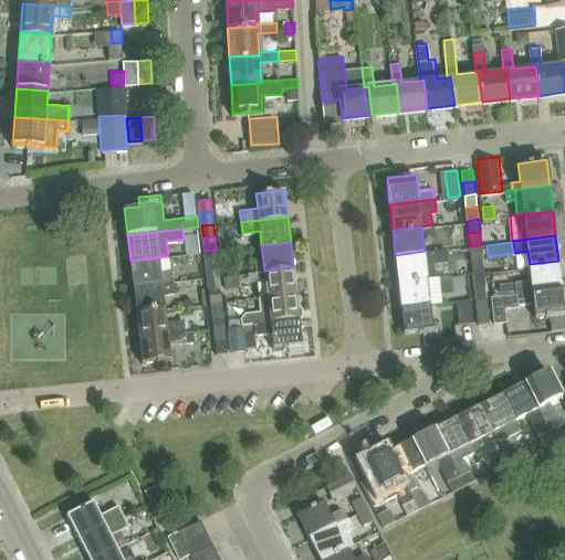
[(481,244),(470,246),(471,259),(482,257),(481,244)]
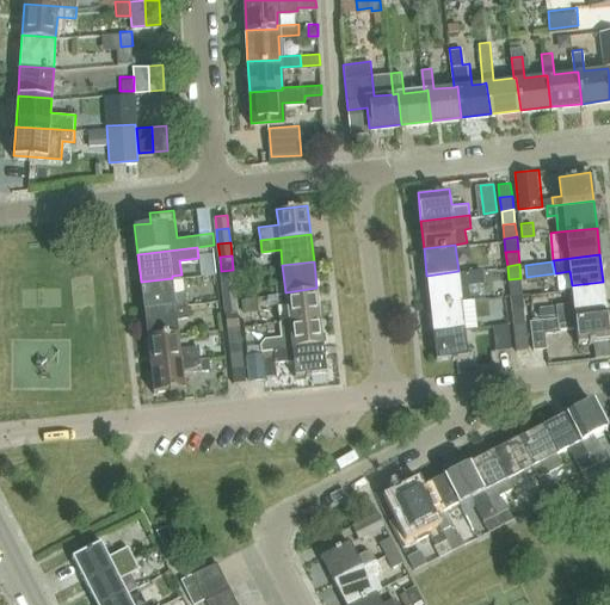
[(426,276),(430,302),(461,298),(470,297),(469,283),(485,282),(484,269),(458,271),(426,276)]
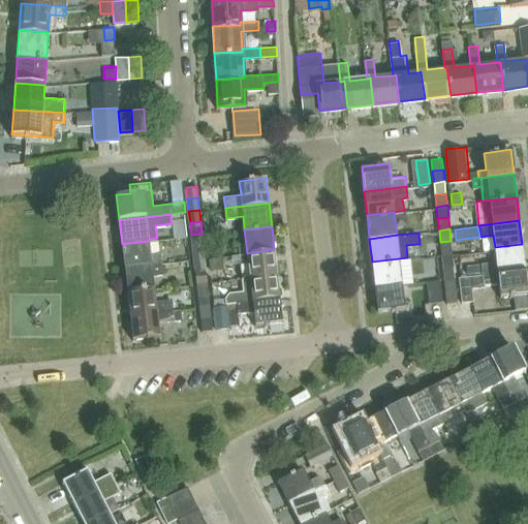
[(191,235),(192,246),(204,245),(202,234),(191,235)]
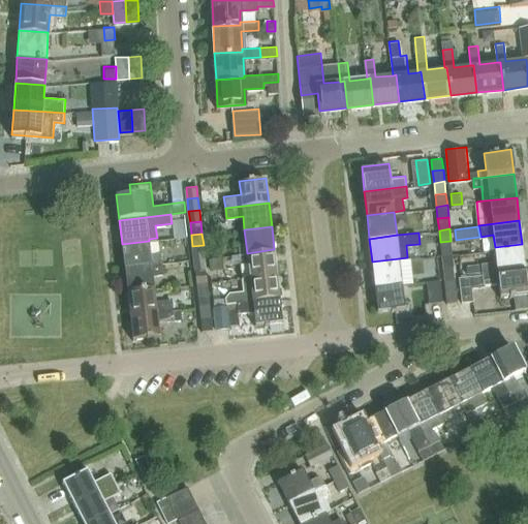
[(149,241),(122,244),(124,267),(163,263),(161,251),(150,252),(149,241)]
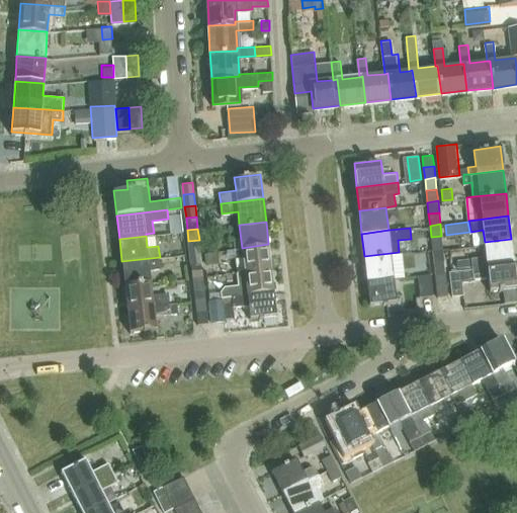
[(441,236),(431,237),(432,249),(443,247),(441,236)]
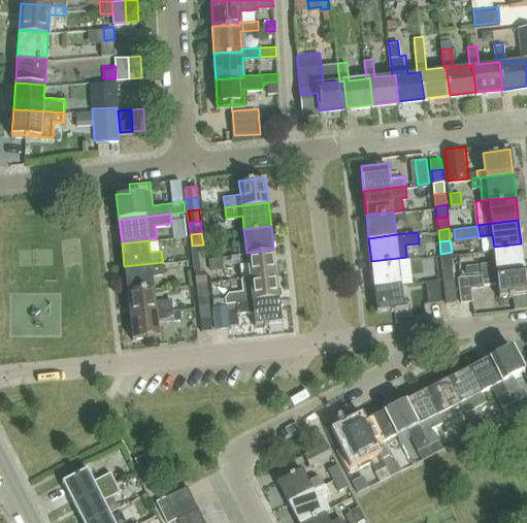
[(468,264),(469,273),(524,268),(521,243),(494,247),(495,261),(468,264)]
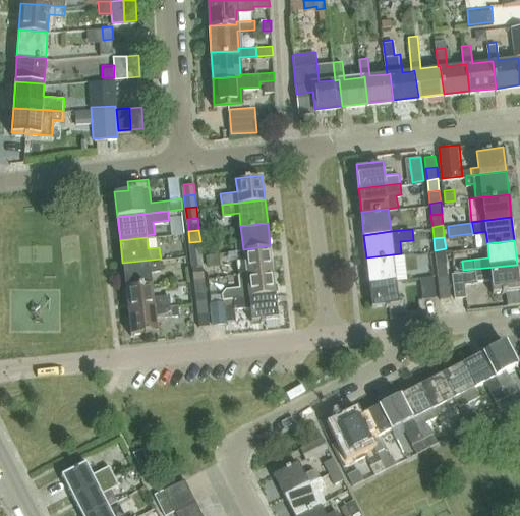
[(189,242),(191,254),(201,252),(200,241),(189,242)]
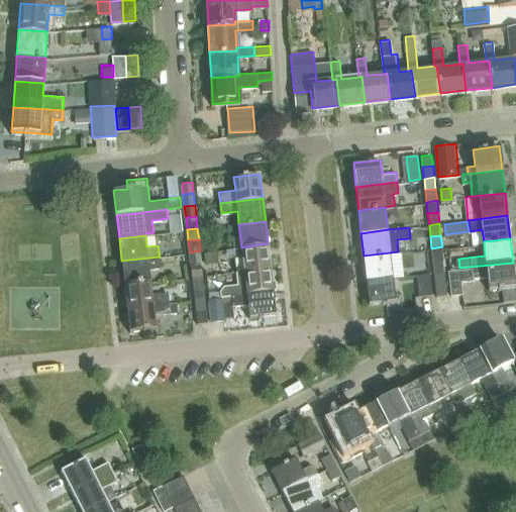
[(244,269),(244,270),(271,267),(268,243),(241,247),(235,247),(237,270),(244,269)]
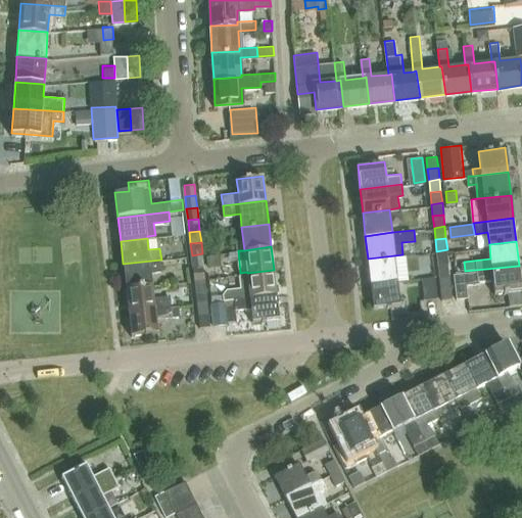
[(447,249),(436,251),(438,263),(448,262),(447,249)]
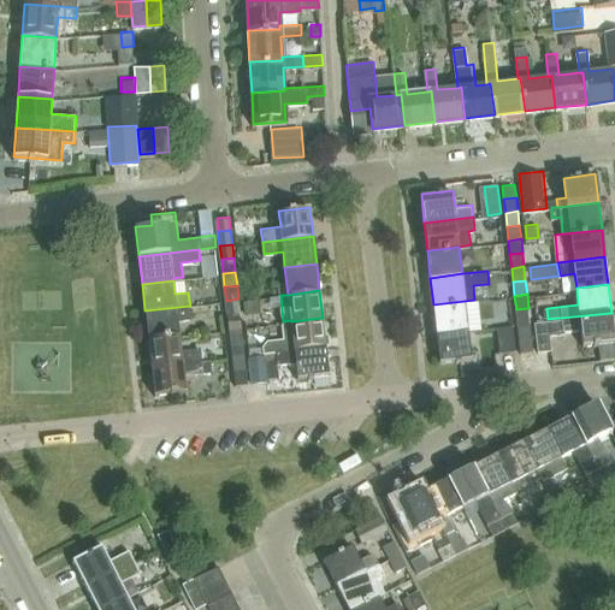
[(226,301),(228,314),(240,313),(238,298),(226,301)]
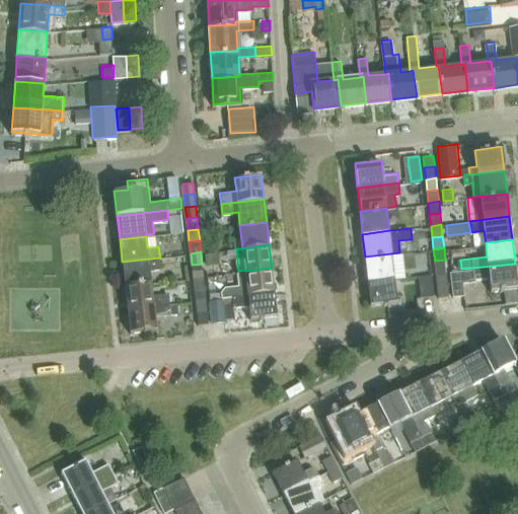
[(205,252),(206,264),(219,263),(218,251),(205,252)]
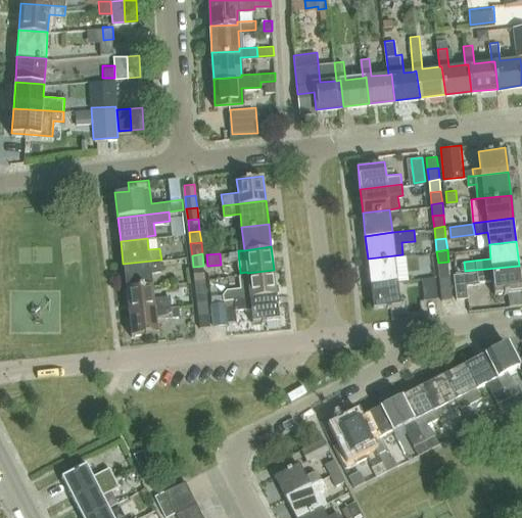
[(394,255),(368,259),(371,283),(397,279),(394,255)]
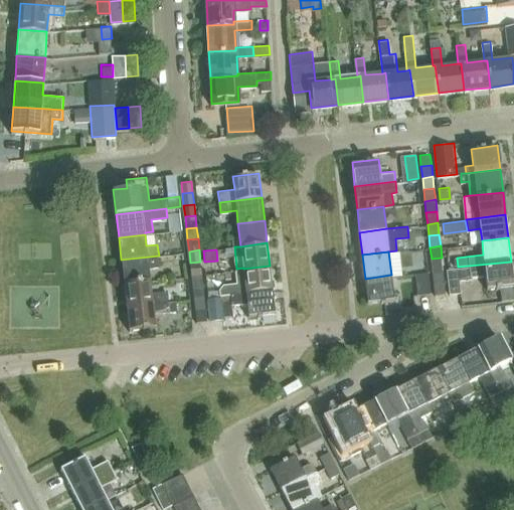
[(159,256),(121,260),(124,283),(150,280),(149,267),(160,266),(159,256)]
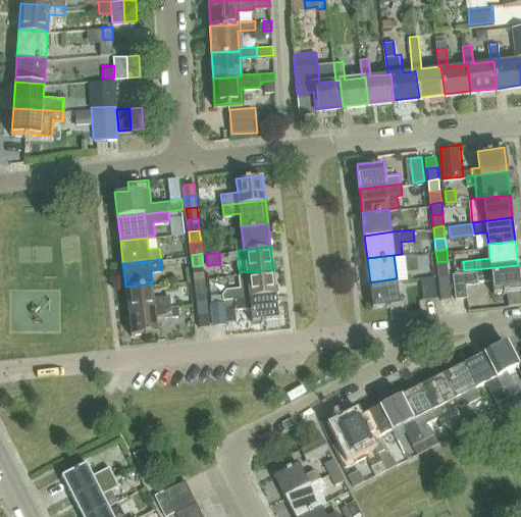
[(448,261),(437,262),(438,274),(449,272),(448,261)]
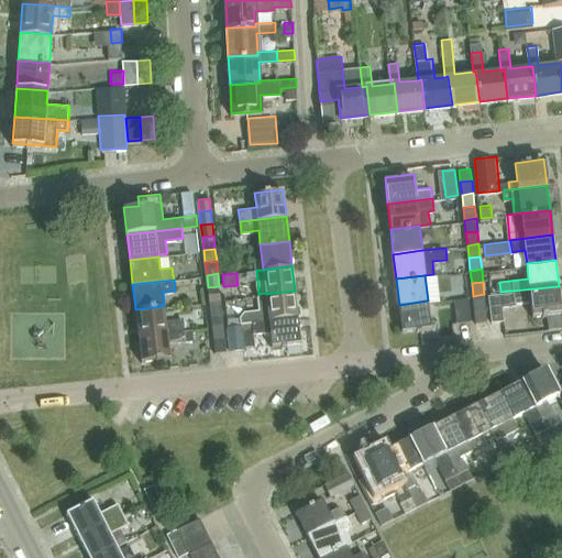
[(208,287),(209,301),(221,298),(219,286),(208,287)]
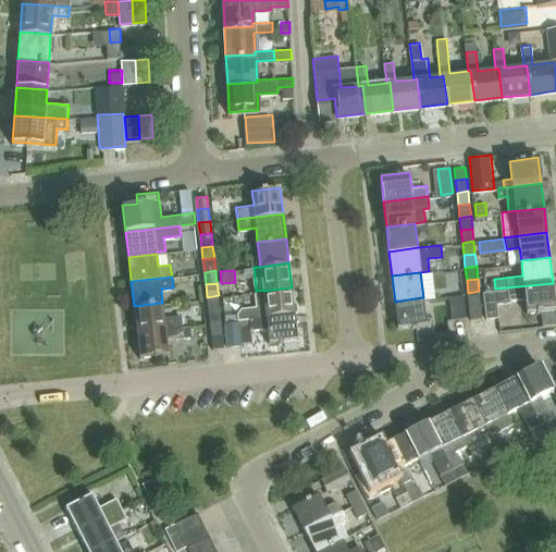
[(527,311),(555,308),(553,283),(495,289),(484,291),(486,317),(498,315),(497,302),(513,301),(513,298),(524,297),(527,311)]
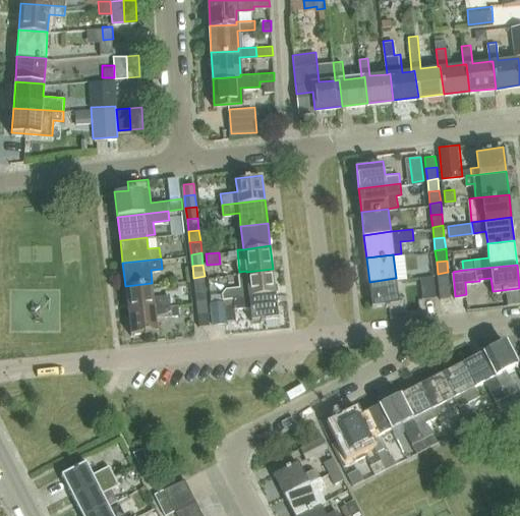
[(223,298),(233,297),(276,292),(273,269),(246,272),(247,286),(226,288),(223,293),(223,298)]
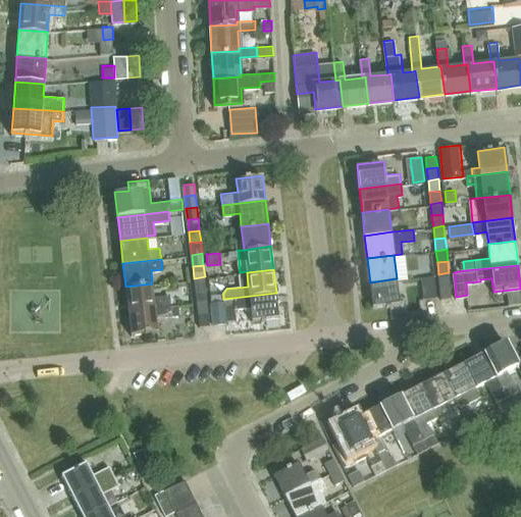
[(449,272),(438,274),(439,286),(451,285),(449,272)]
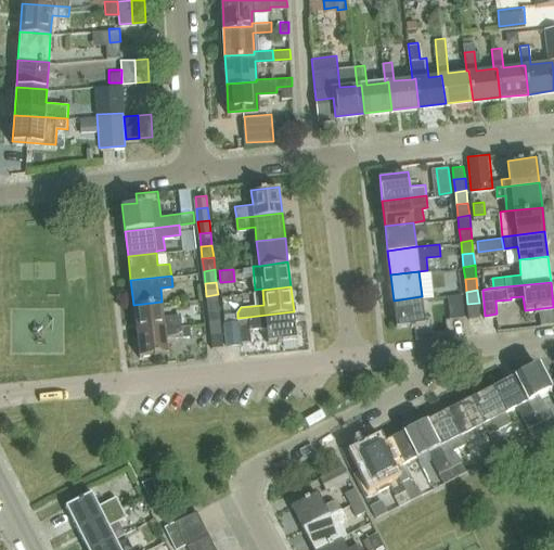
[(451,317),(465,315),(462,292),(448,293),(451,317)]
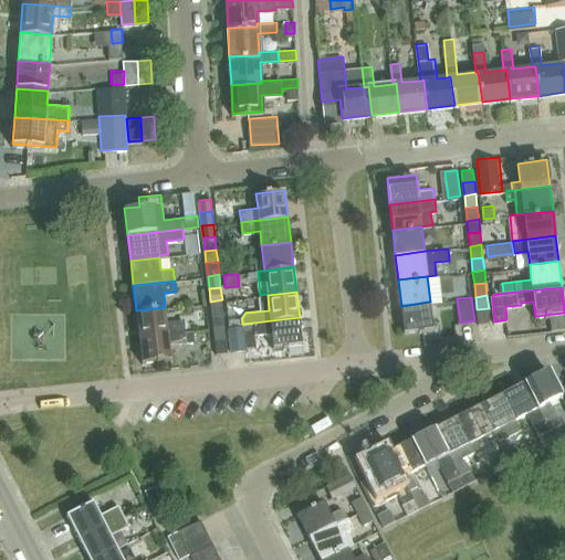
[(210,302),(212,314),(223,313),(222,299),(210,302)]
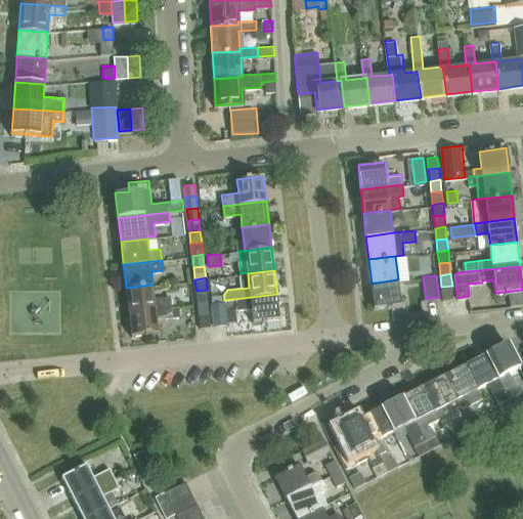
[(401,303),(398,279),(372,284),(374,306),(401,303)]
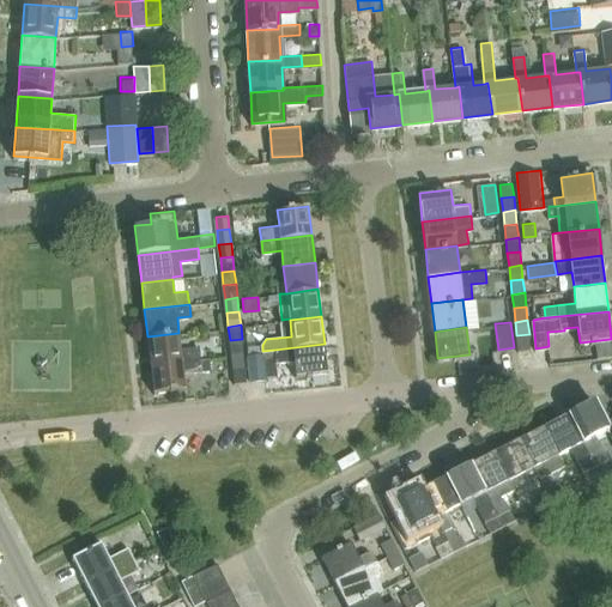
[(179,333),(147,337),(151,364),(201,358),(200,345),(181,347),(179,333)]
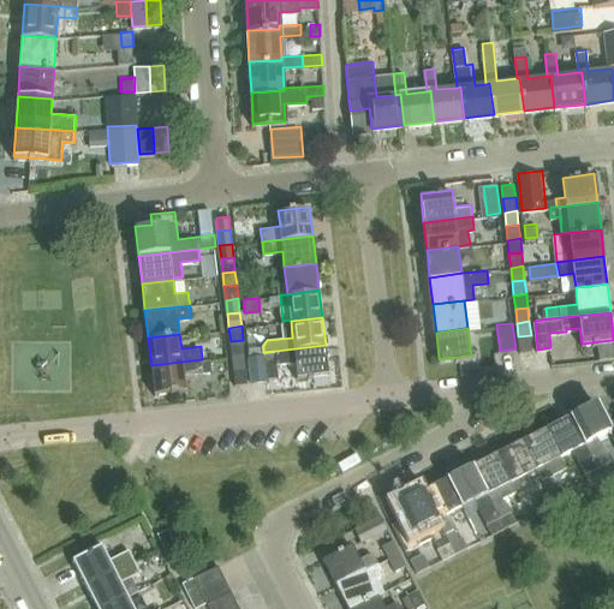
[(531,335),(518,336),(520,350),(532,348),(531,335)]
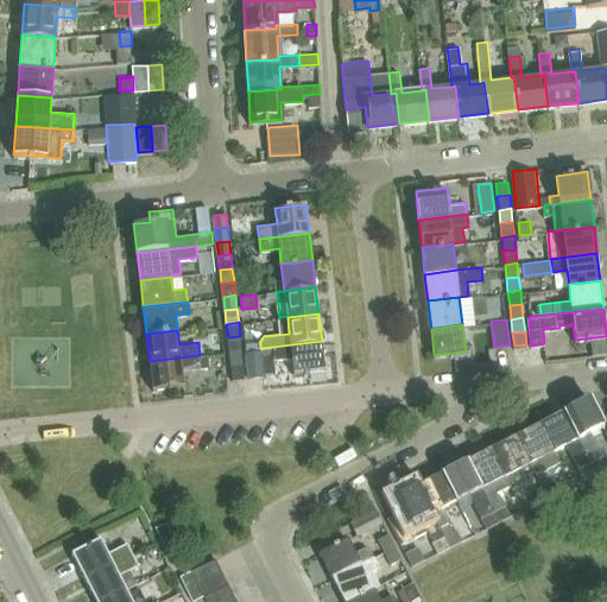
[(228,337),(229,352),(241,349),(240,336),(228,337)]
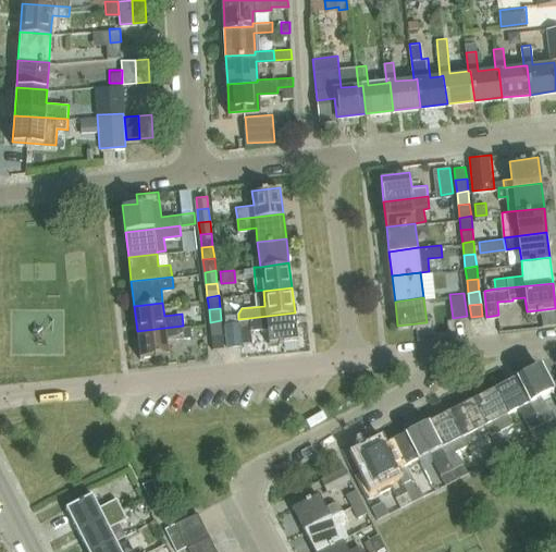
[(268,328),(269,341),(297,338),(295,313),(249,318),(251,330),(268,328)]
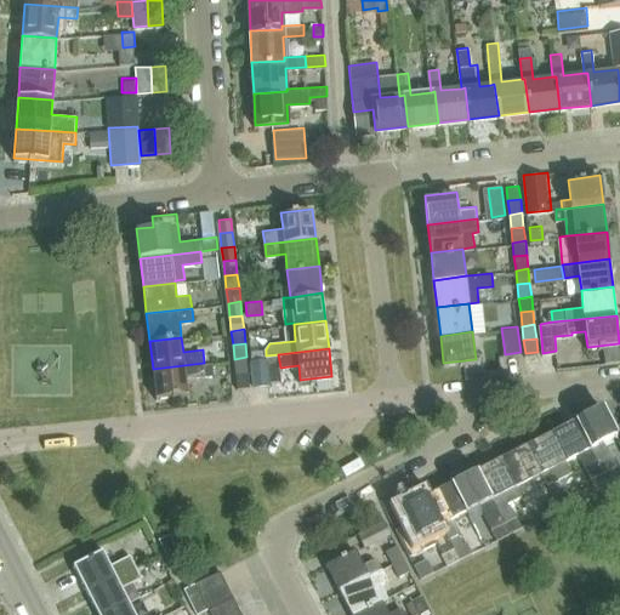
[(234,359),(235,373),(249,371),(246,357),(234,359)]
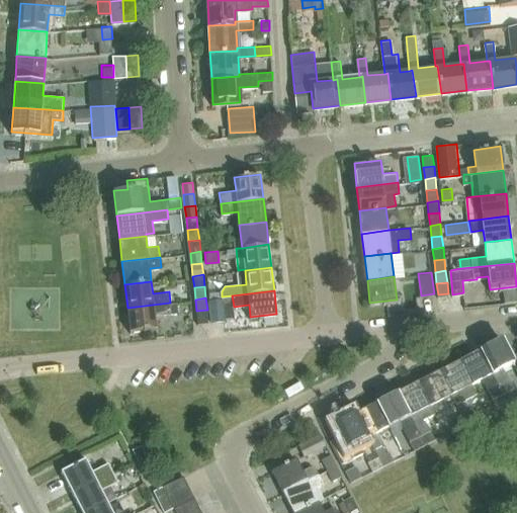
[(223,297),(209,298),(212,321),(225,319),(223,297)]
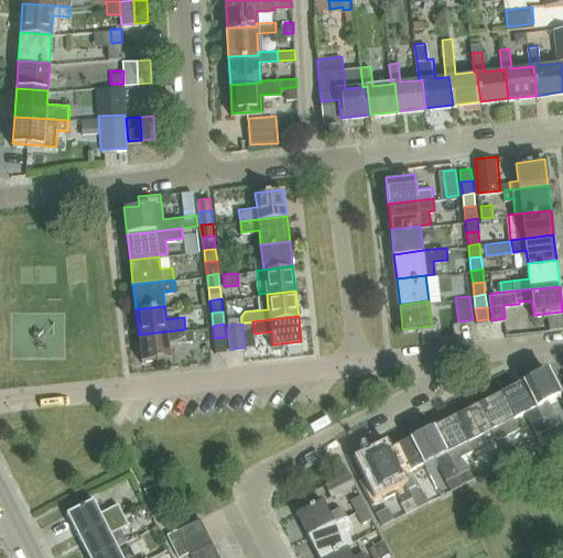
[(193,329),(185,329),(139,335),(141,359),(171,356),(169,341),(195,338),(193,329)]
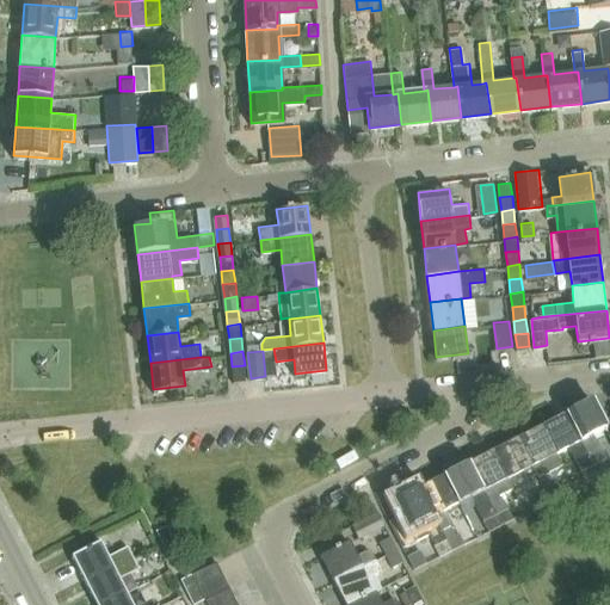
[(245,365),(232,366),(234,380),(246,378),(245,365)]
